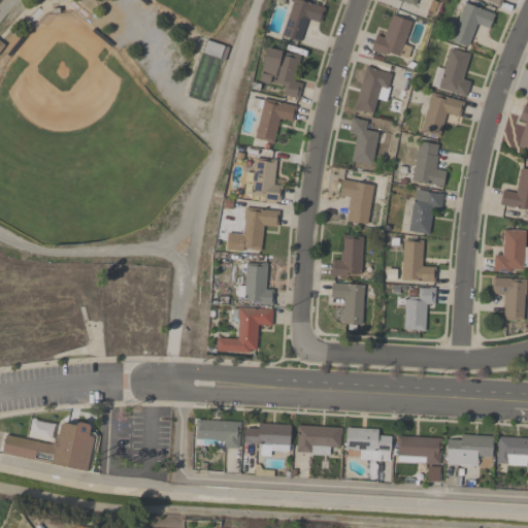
[(293,0),(300,0),(311,3),(325,7),(320,23),(307,19),(300,41),(282,35),(293,0)]
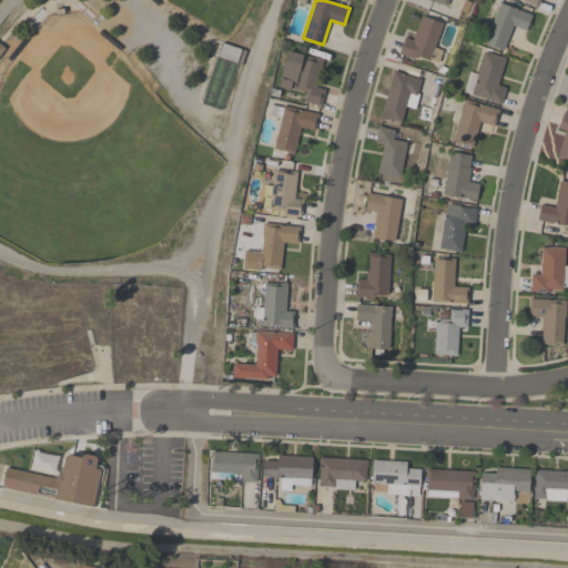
[(518,10),(519,9),(533,14),(526,30),(513,26),(504,50),(484,41),(499,2),(518,10)]
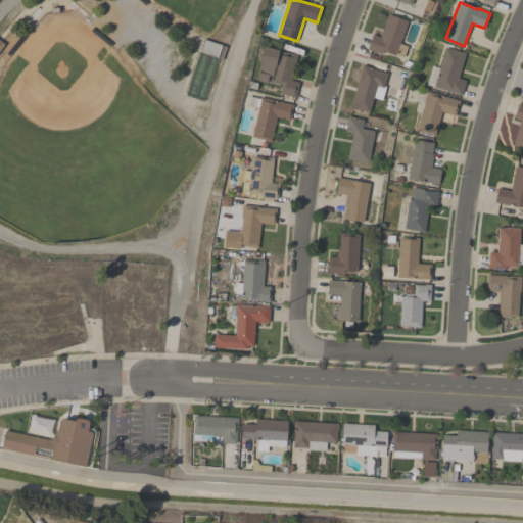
[(399,45),(407,47),(402,57),(395,54),(395,55),(383,51),(382,54),(367,49),(373,34),(380,37),(388,14),(408,21),(399,45)]
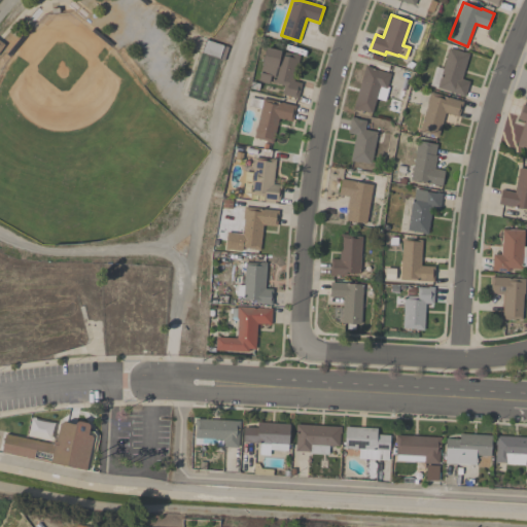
[(218,58),(205,102),(186,96),(201,53),(191,49),(196,36),(229,46),(224,60),(218,58)]
